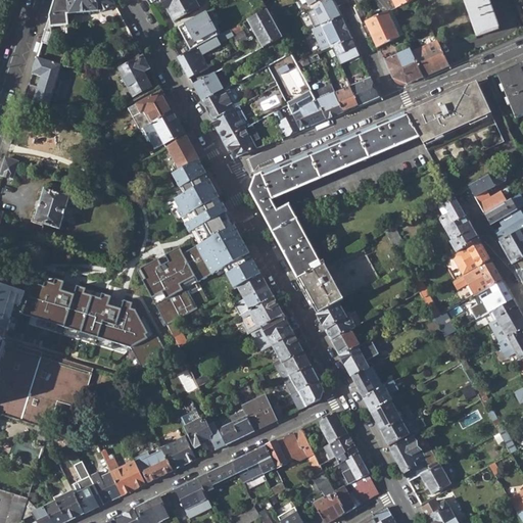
[(54,0),(42,42),(48,43),(52,32),(52,26),(69,24),(68,13),(70,13),(68,0),(54,0)]
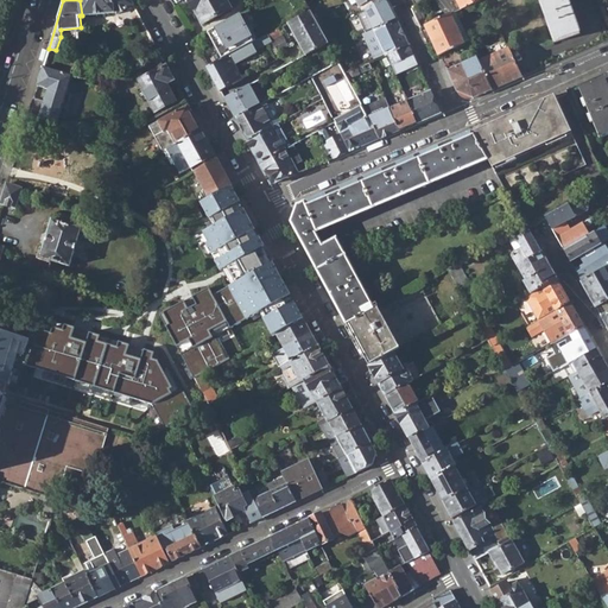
[(80,0),(82,16),(116,12),(118,14),(134,5),(131,0),(80,0)]
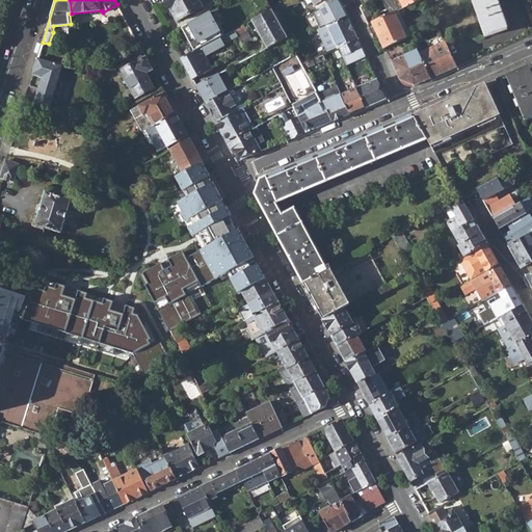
[(164,0),(169,9),(170,7),(179,22),(204,7),(198,0),(164,0)]
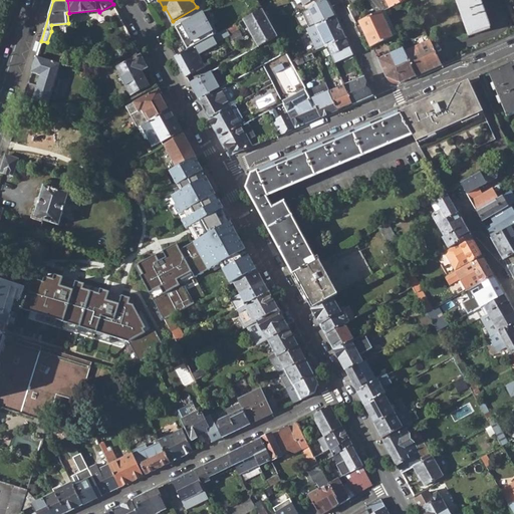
[(323,0),(308,8),(316,25),(334,16),(326,0),(323,0)]
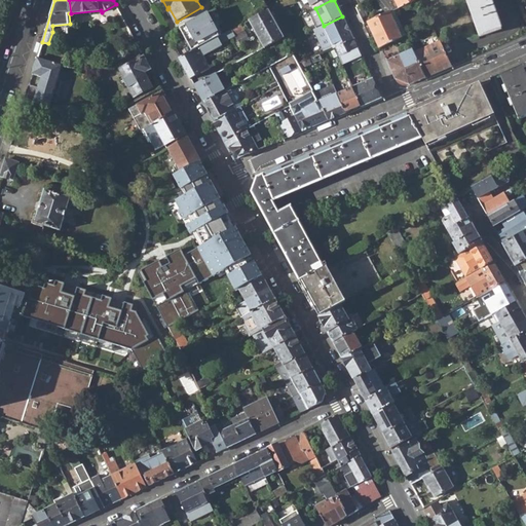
[(465,0),(480,36),(501,29),(490,0),(465,0)]
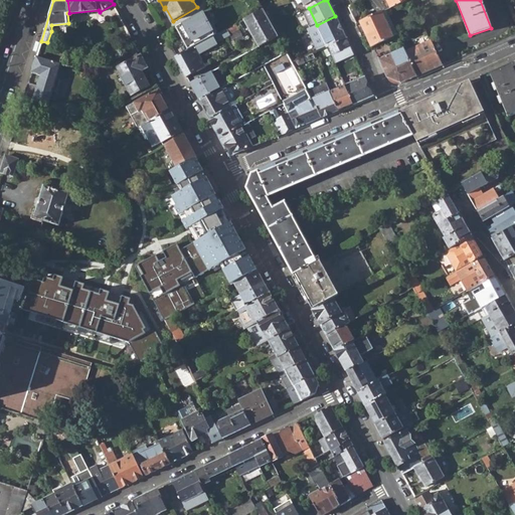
[(245,20),(260,46),(278,36),(277,34),(273,27),(263,10),(245,20)]
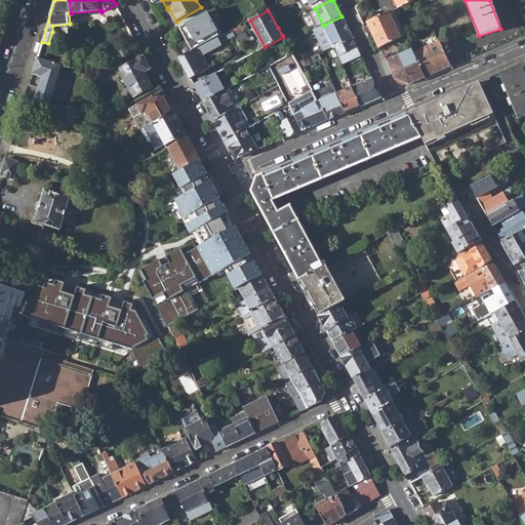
[(366,22),(378,48),(380,47),(400,38),(388,11),(366,22)]
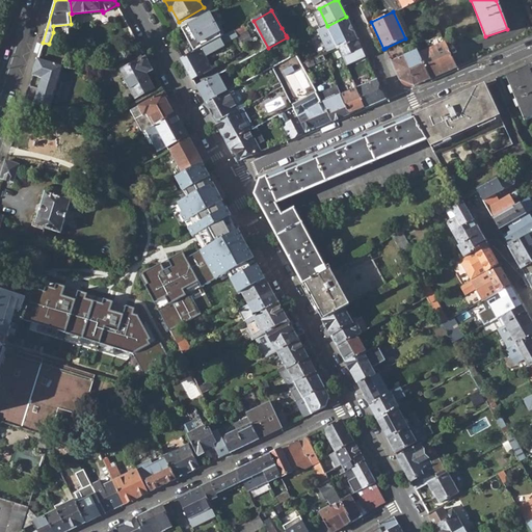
[(327,26),(334,42),(337,49),(340,48),(344,57),(362,49),(346,17),(327,26)]
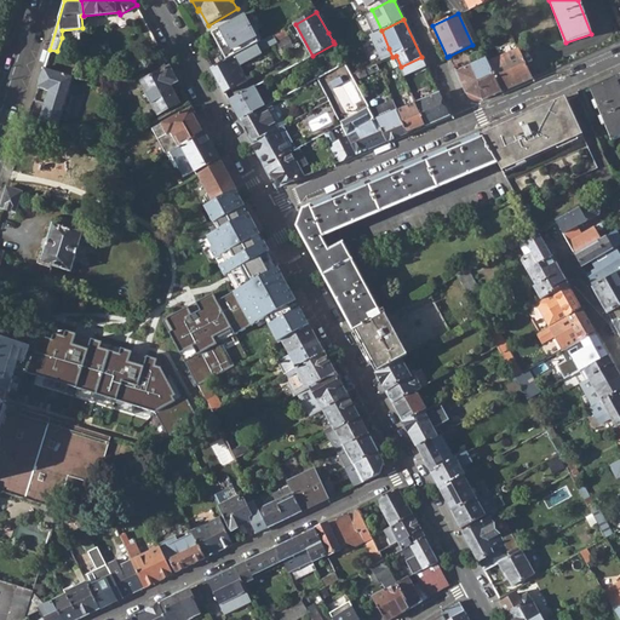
[(274,44),(283,61),(285,52),(280,41),(288,35),(285,29),(275,35),(279,41),(274,44)]
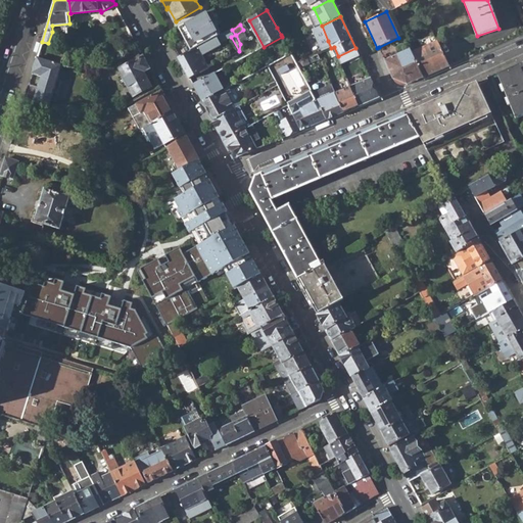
[(282,37),(285,42),(295,37),(291,29),(281,35),(282,37)]
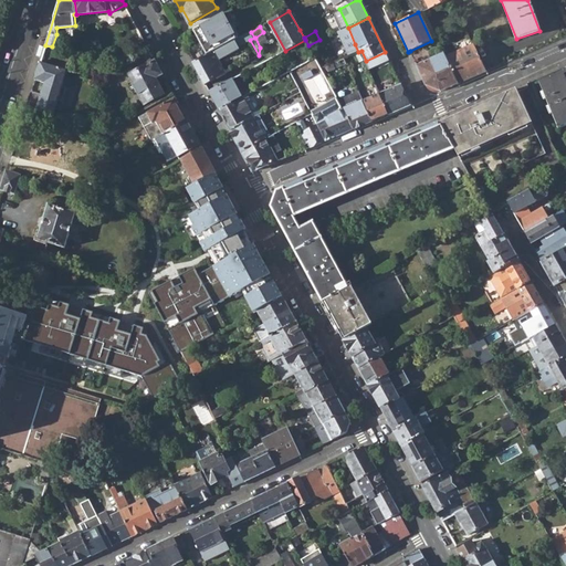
[(243,44),(252,60),(259,55),(250,40),(254,38),(251,32),(234,41),(238,48),(243,44)]
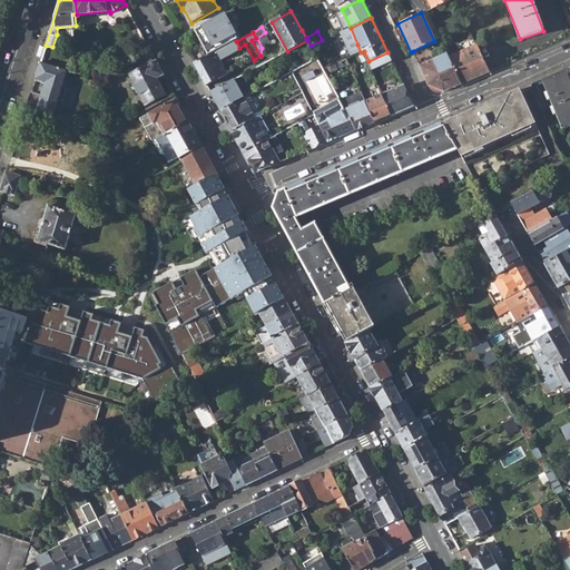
[(196,64),(212,55),(207,45),(190,55),(196,64)]
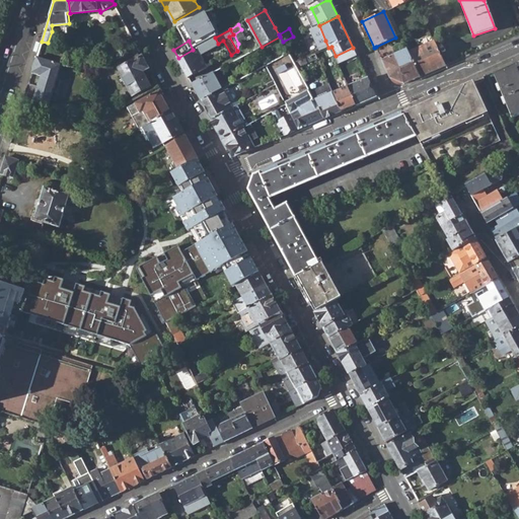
[(410,53),(421,76),(445,66),(434,42),(410,53)]
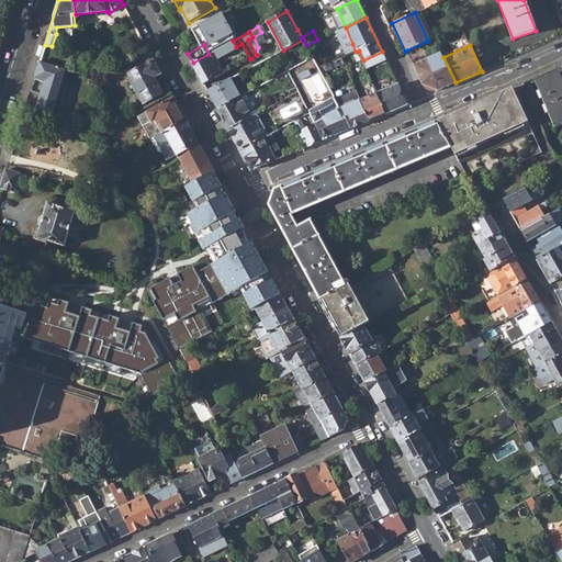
[(193,63),(204,85),(216,78),(225,74),(217,59),(218,58),(214,51),(209,54),(193,63)]
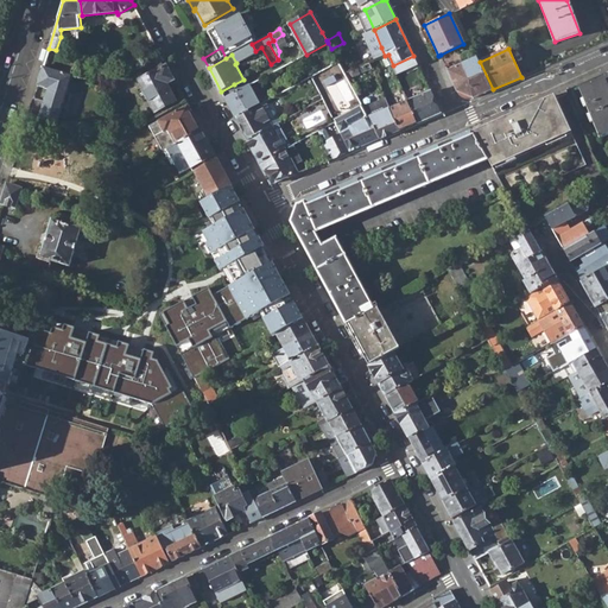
[(393,65),(397,74),(417,64),(413,56),(393,65)]
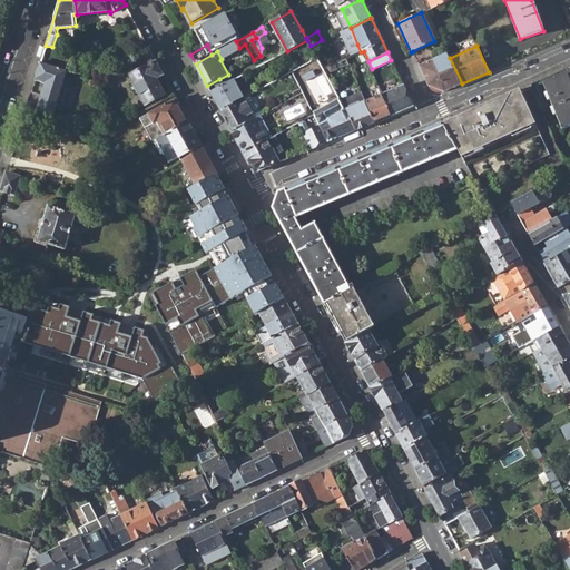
[(428,85),(443,92),(462,84),(450,58),(446,53),(420,66),(428,85)]
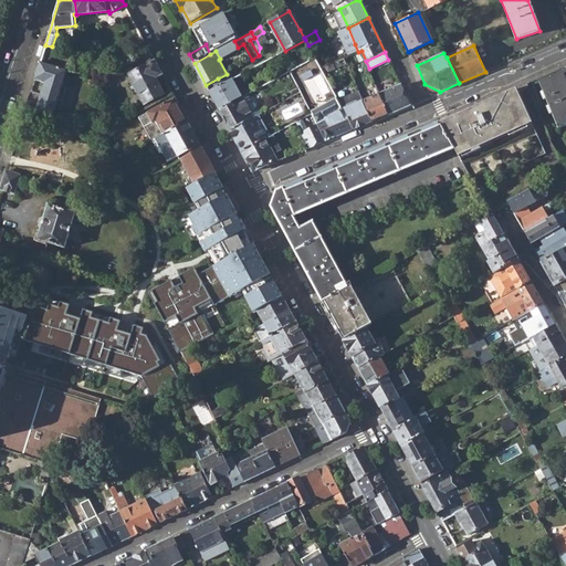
[(344,59),(321,69),(323,72),(346,62),(344,59)]
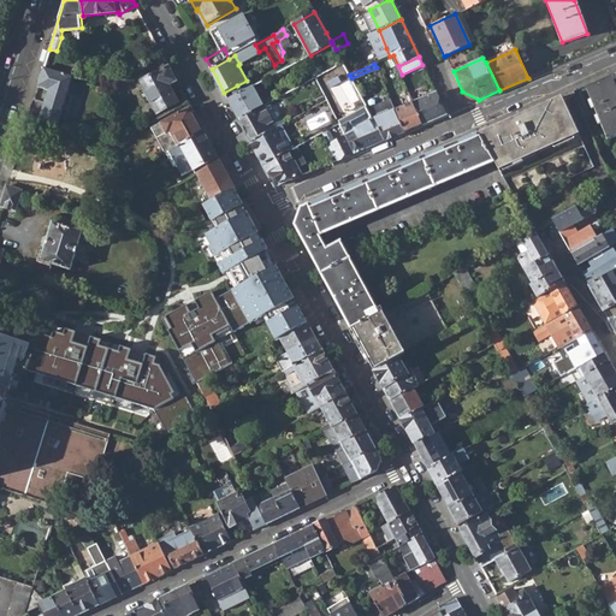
[(141,81),(158,113),(179,101),(170,83),(177,81),(169,66),(160,70),(141,81)]
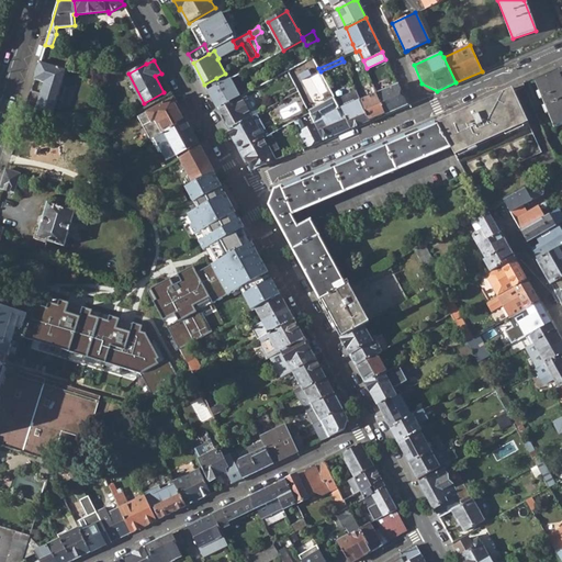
[(40,62),(34,79),(44,81),(41,93),(31,91),(26,107),(38,111),(53,115),(58,100),(63,101),(66,88),(62,87),(67,69),(40,62)]
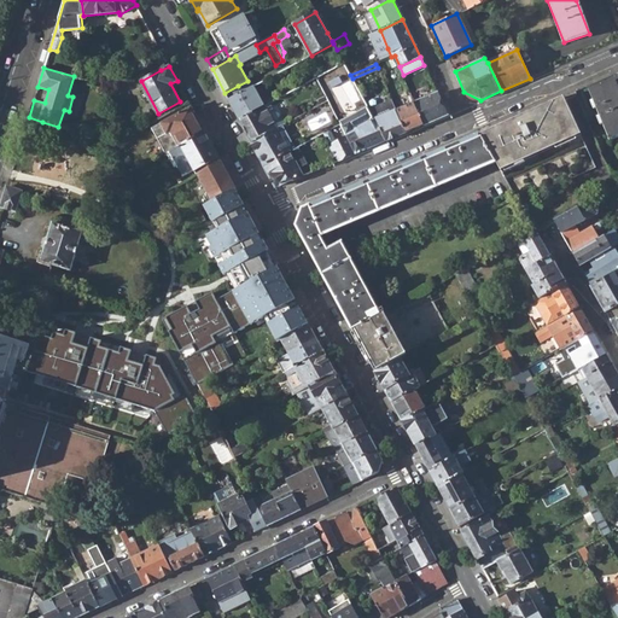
[(589,89),(612,139),(617,136),(617,83),(616,79),(589,89)]
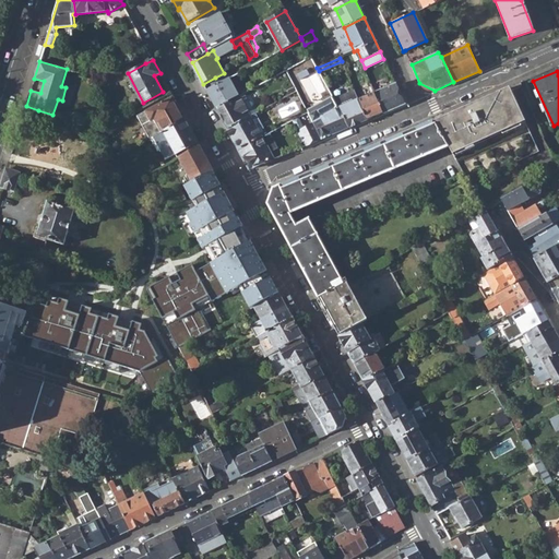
[(207,91),(217,109),(240,96),(232,79),(207,91)]
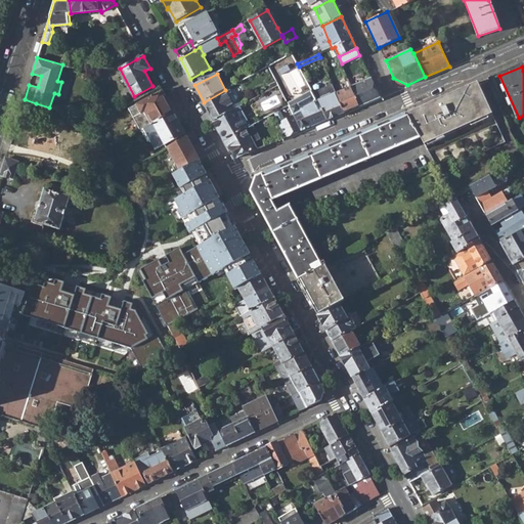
[(352,87),(360,105),(379,97),(370,79),(352,87)]
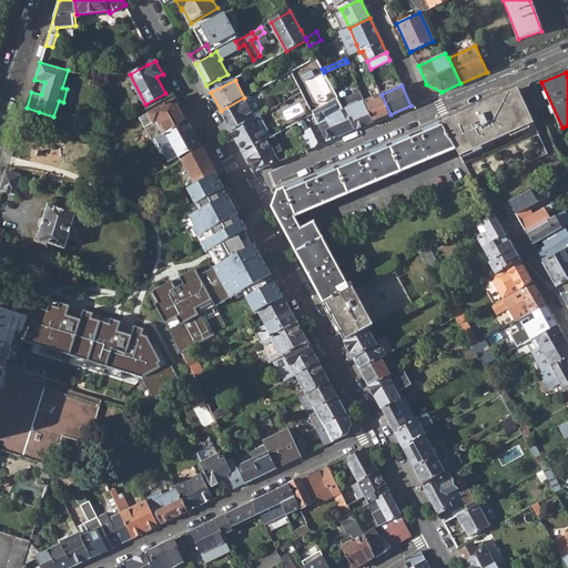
[(455,149),(477,186),(548,155),(518,89),(440,123),(455,149)]
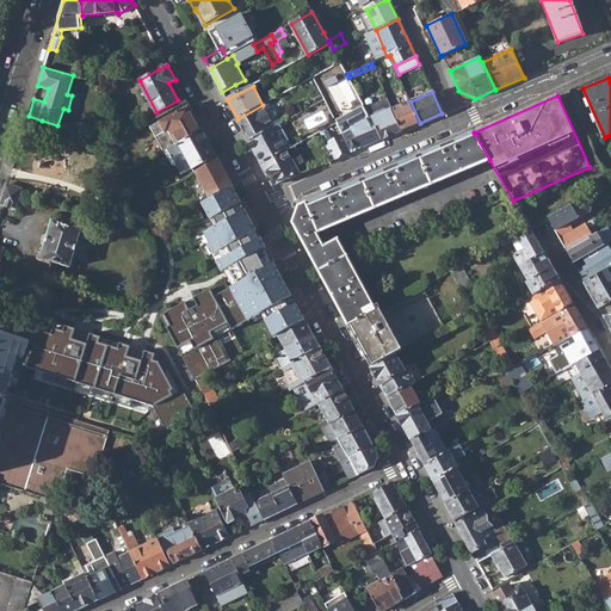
[(401,131),(392,109),(387,99),(365,107),(371,117),(383,139),(401,131)]
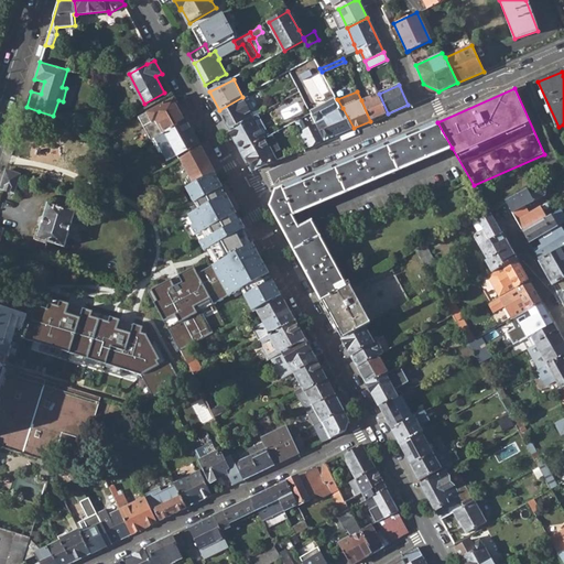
[(379,94),(361,100),(370,121),(388,114),(379,94)]
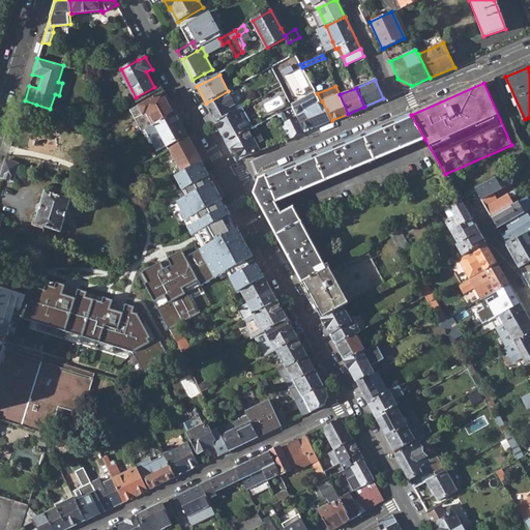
[(141,133),(155,125),(176,114),(165,91),(129,111),(141,133)]
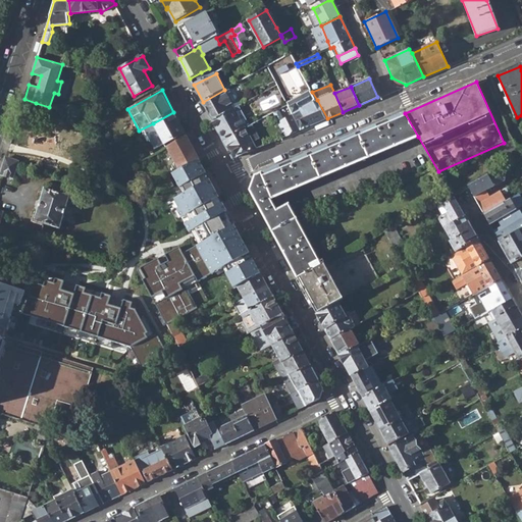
[(203,102),(213,120),(235,108),(224,90),(203,102)]
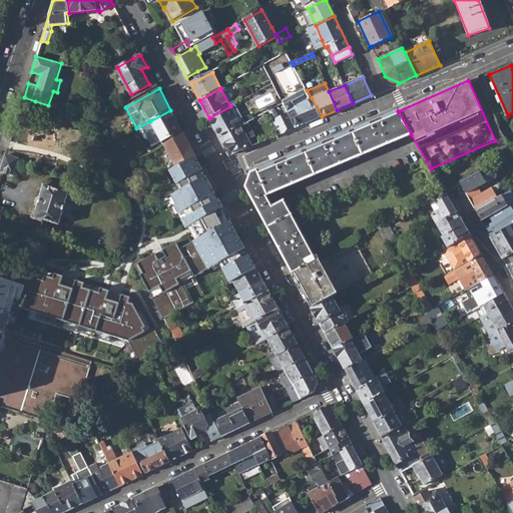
[(293,100),(284,104),(286,107),(289,113),(296,127),(322,116),(312,98),(296,106),(293,100)]
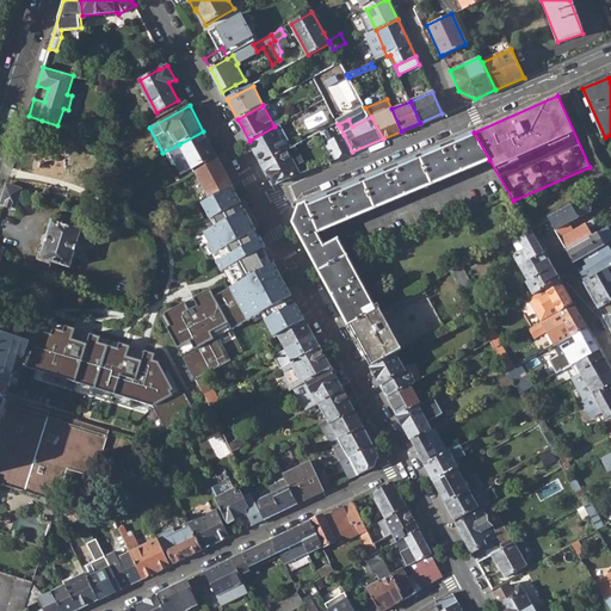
[(261,164),(288,150),(294,147),(281,124),(275,127),(250,141),(261,164)]
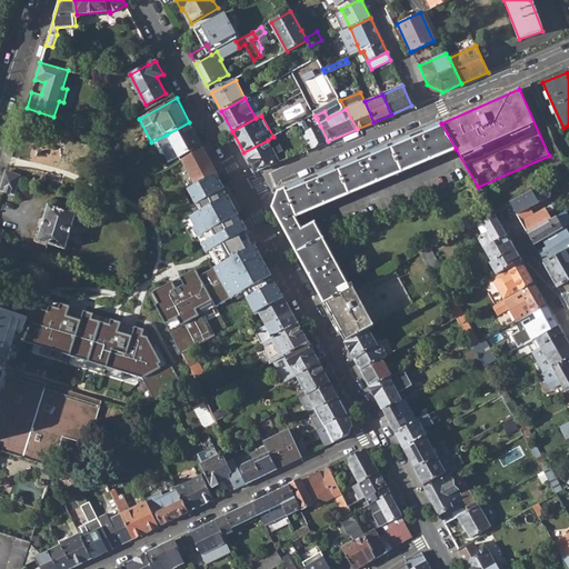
[(320,126),(310,131),(303,120),(298,122),(311,148),(328,141),(320,126)]
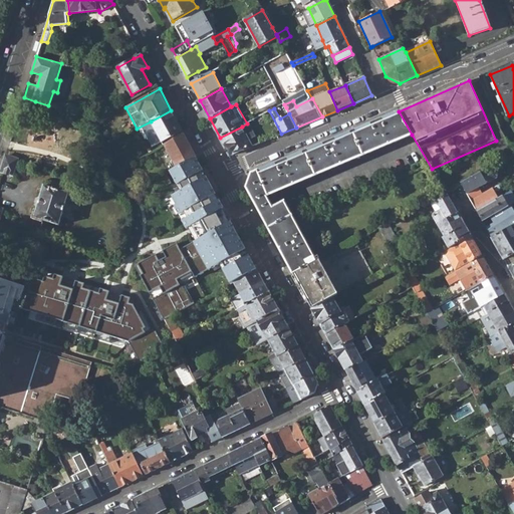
[(151,121),(161,141),(162,142),(182,131),(171,110),(151,121)]
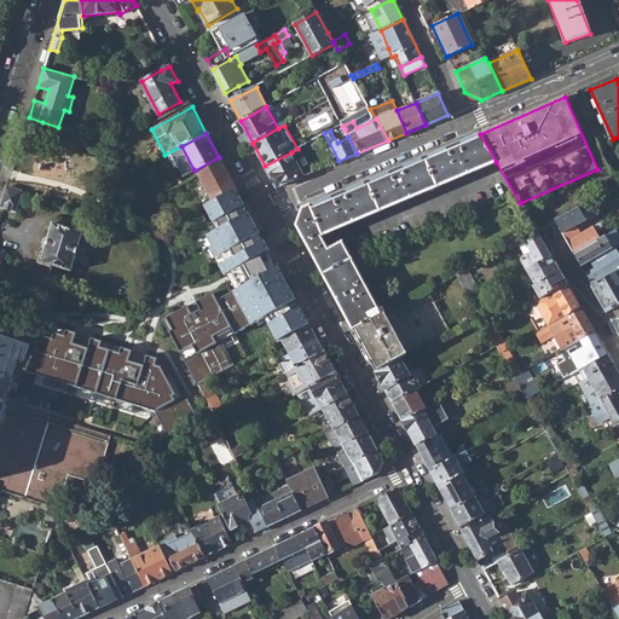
[(322,236),(496,162),(480,134),(304,208),(298,225),(354,330),(386,313),(385,310),(380,312),(343,243),(330,250),(322,236)]
